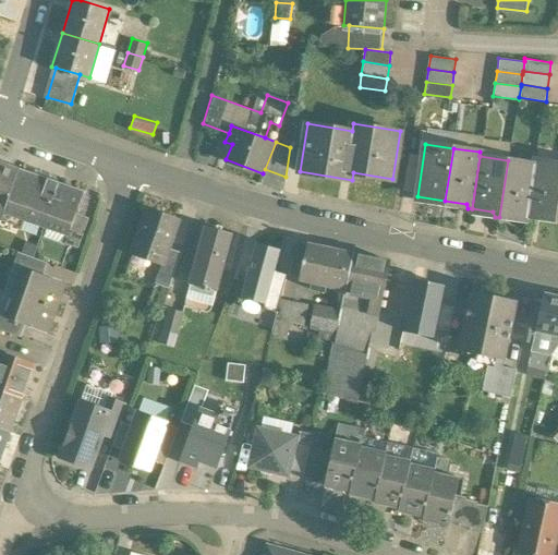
[(535,164),(508,160),(499,217),(505,218),(509,214),(528,217),(535,164)]
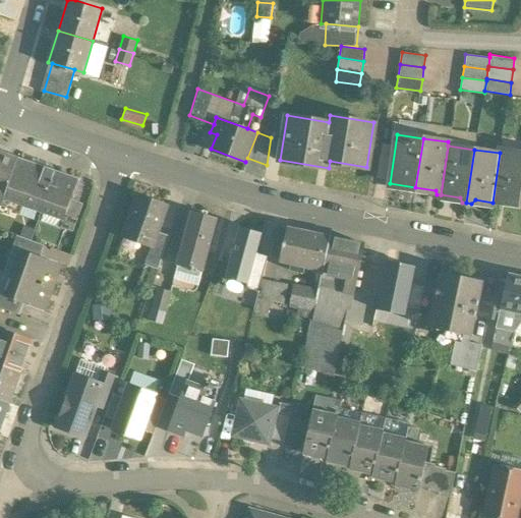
[(520,190),(520,152),(500,150),(500,153),(493,203),(498,203),(501,199),(519,203),(520,190)]
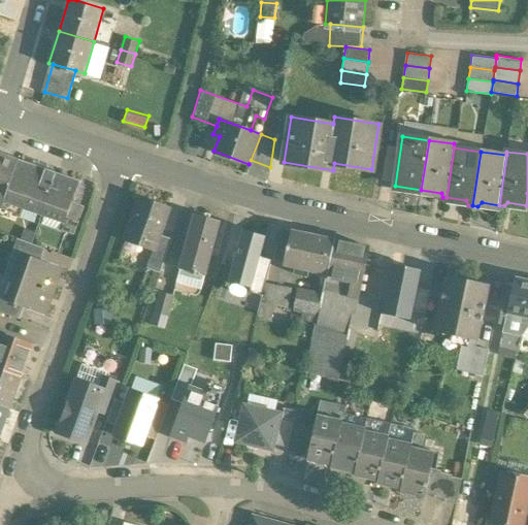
[(19,160),(0,153),(0,210),(4,200),(19,160)]
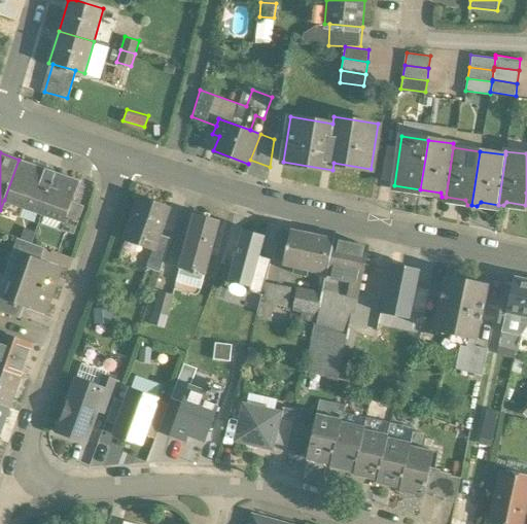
[(56,173),(19,160),(4,200),(41,214),(56,173)]
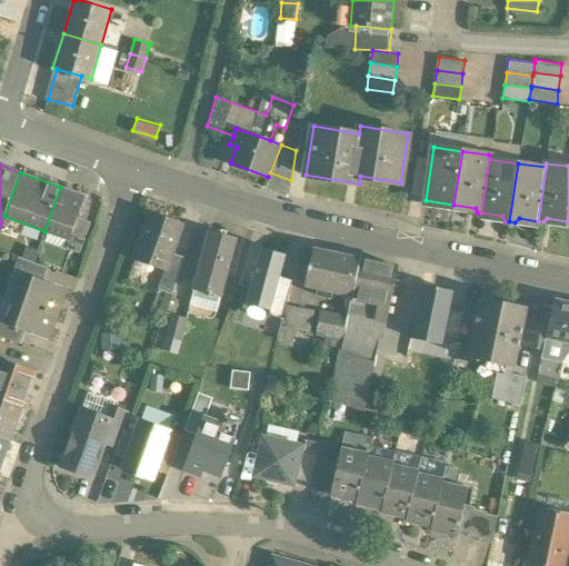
[(86,197),(60,187),(45,231),(68,239),(69,240),(78,217),(86,197)]
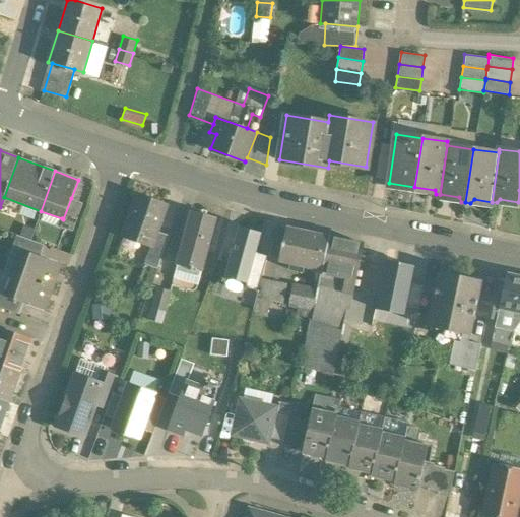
[(166,204),(138,194),(125,231),(152,241),(153,241),(156,230),(166,204)]
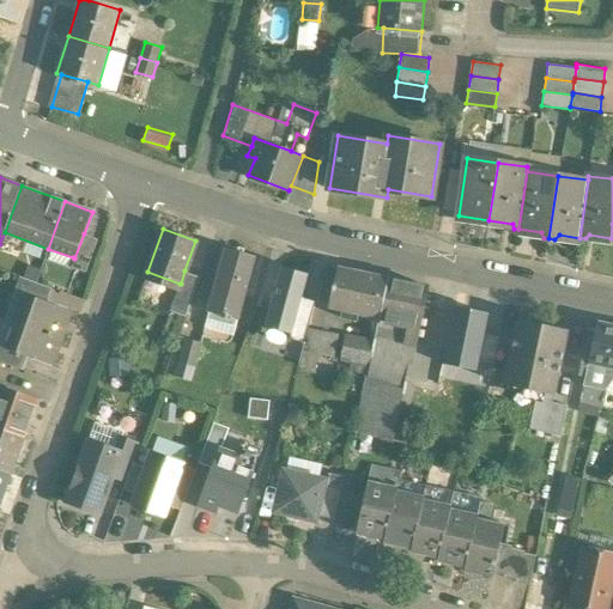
[(97,239),(84,233),(74,259),(73,257),(70,266),(85,270),(97,239)]
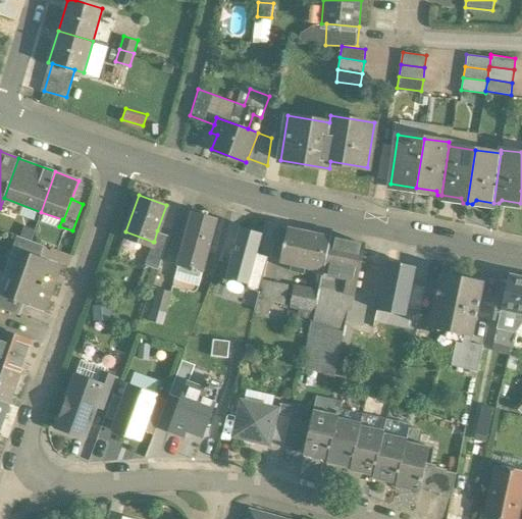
[(193,210),(177,264),(193,268),(193,270),(198,271),(198,269),(203,271),(218,217),(193,210)]
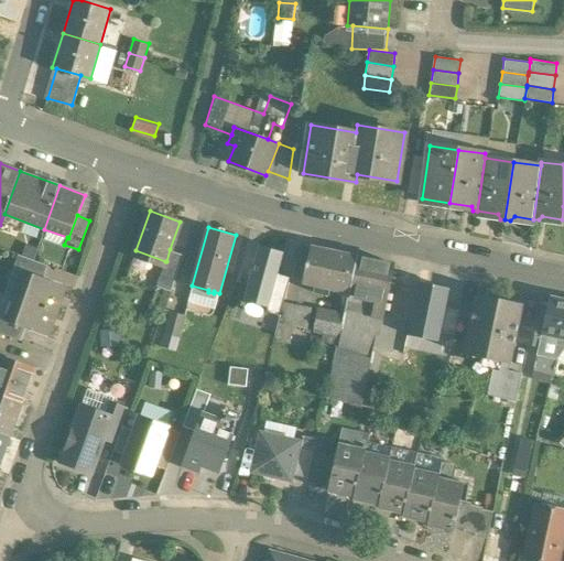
[(242,308),(267,314),(268,312),(278,272),(283,251),(259,245),(242,308)]
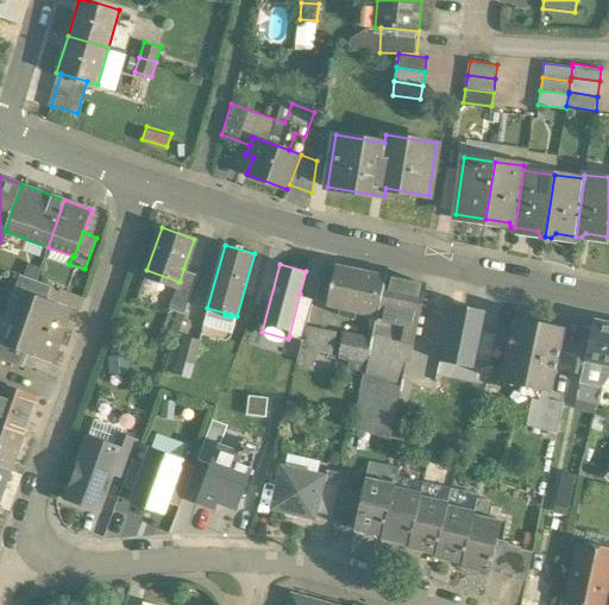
[(385,275),(336,264),(327,303),(340,307),(339,314),(355,317),(357,309),(377,314),(385,275)]
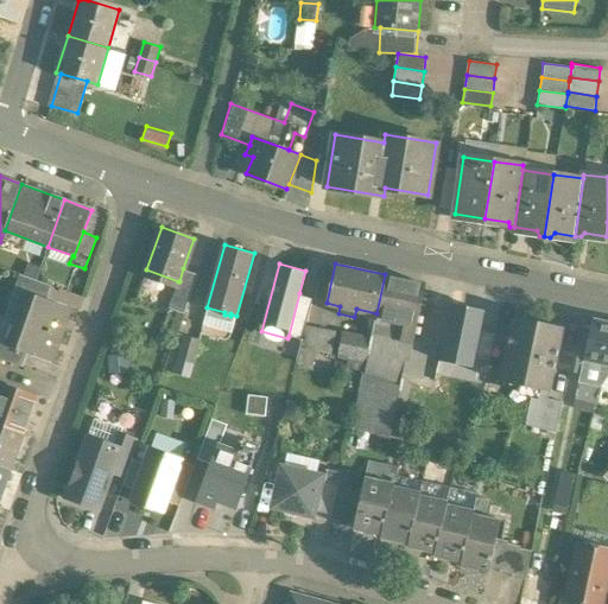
[(198,273),(183,268),(179,281),(178,281),(170,307),(184,312),(198,273)]
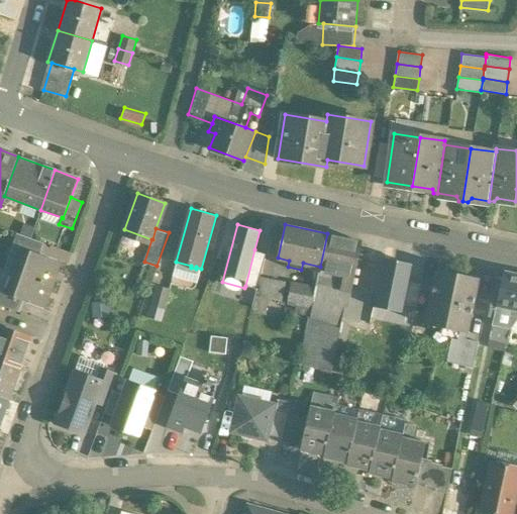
[(43,241),(16,232),(12,246),(19,249),(20,247),(38,253),(43,241)]
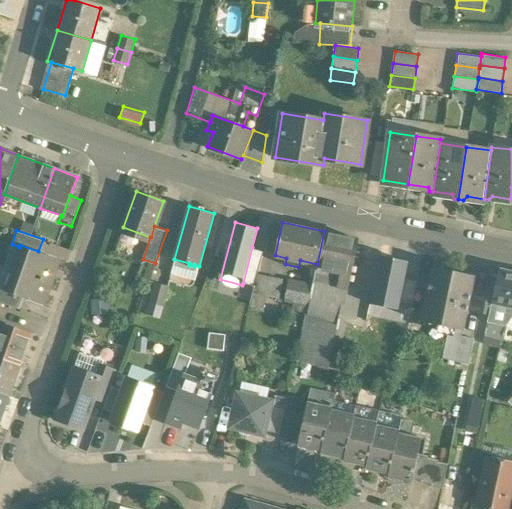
[(358,238),(324,231),(317,264),(317,266),(347,272),(351,273),(358,238)]
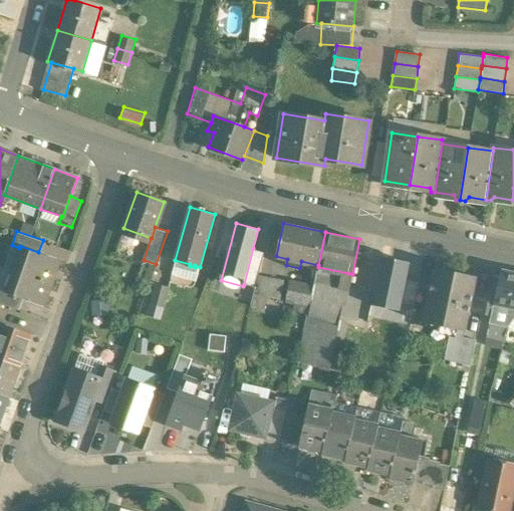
[(38,252),(20,246),(19,248),(12,268),(50,281),(57,259),(38,252)]
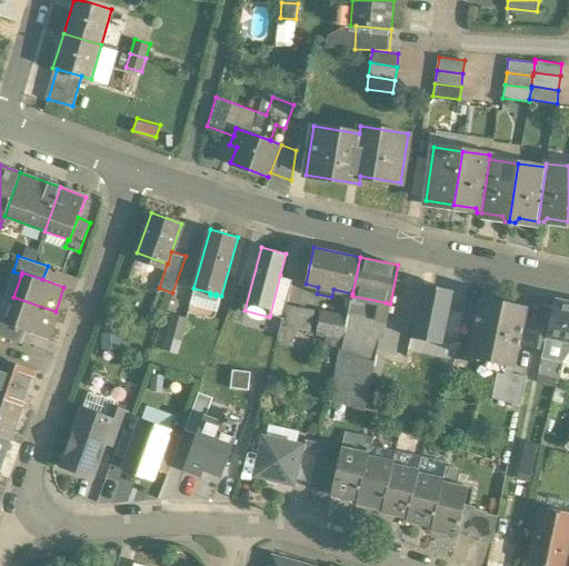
[(280,275),(270,315),(283,318),(287,303),(293,278),(280,275)]
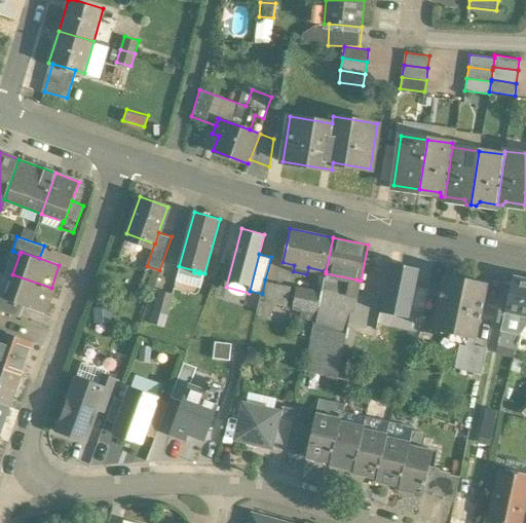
[(410,308),(414,284),(418,268),(388,262),(379,310),(408,316),(410,308)]
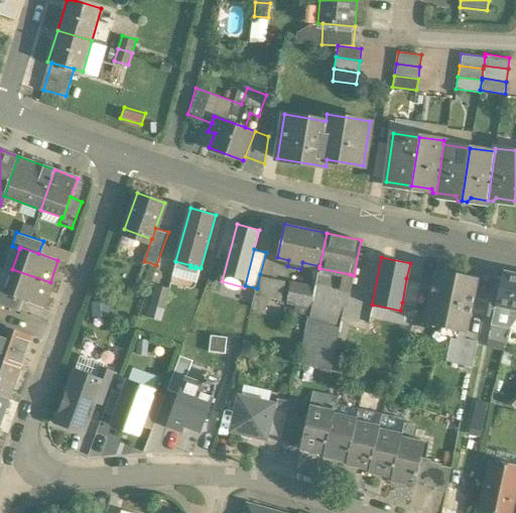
[(319,268),(317,267),(313,285),(311,298),(343,304),(345,304),(350,274),(319,268)]
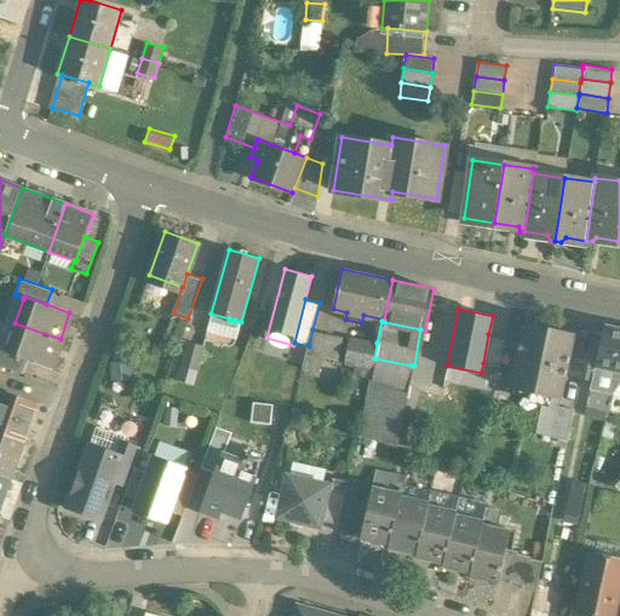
[(523,322),(521,332),(512,372),(509,387),(561,398),(574,333),(523,322)]
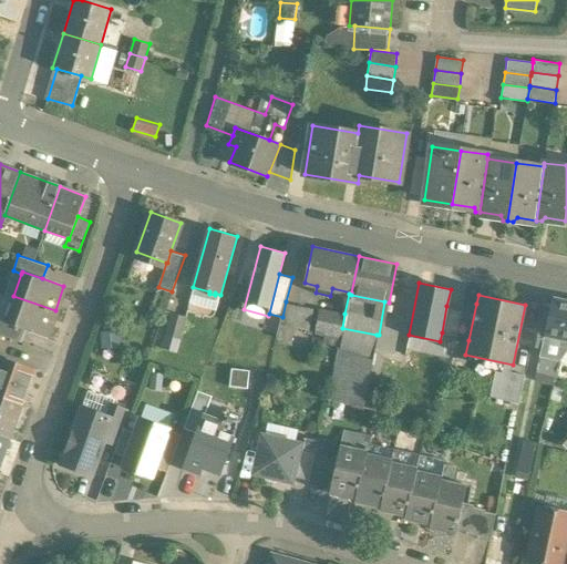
[(55,310),(13,296),(4,320),(4,321),(24,329),(47,337),(55,310)]
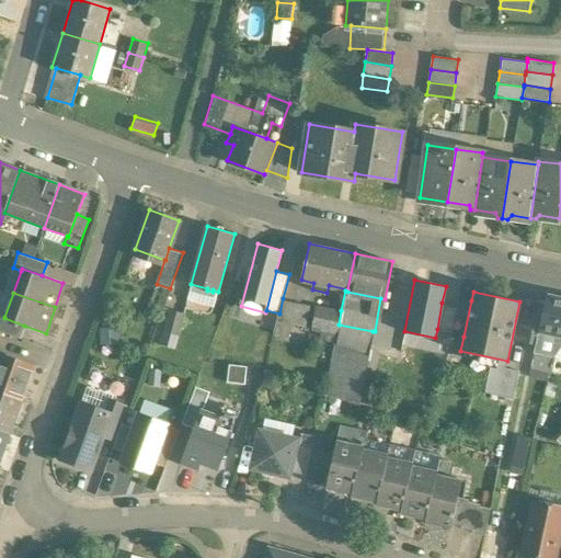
[(560,296),(548,294),(546,306),(539,305),(534,330),(560,337),(560,296)]
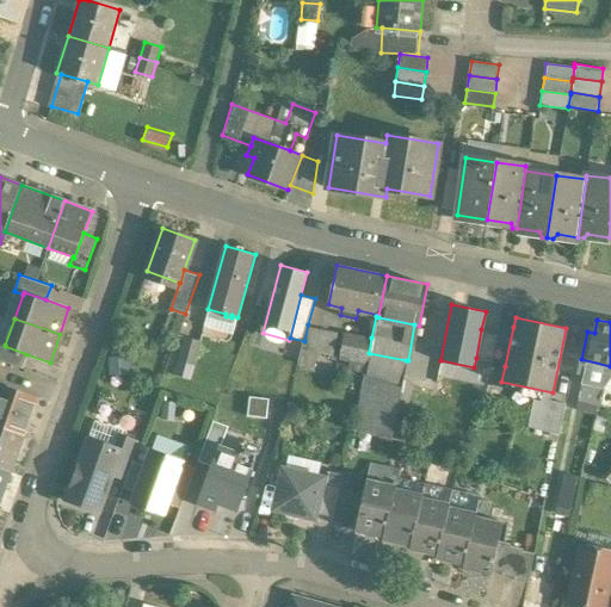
[(338,332),(308,324),(304,341),(302,350),(316,352),(316,350),(333,354),(338,332)]
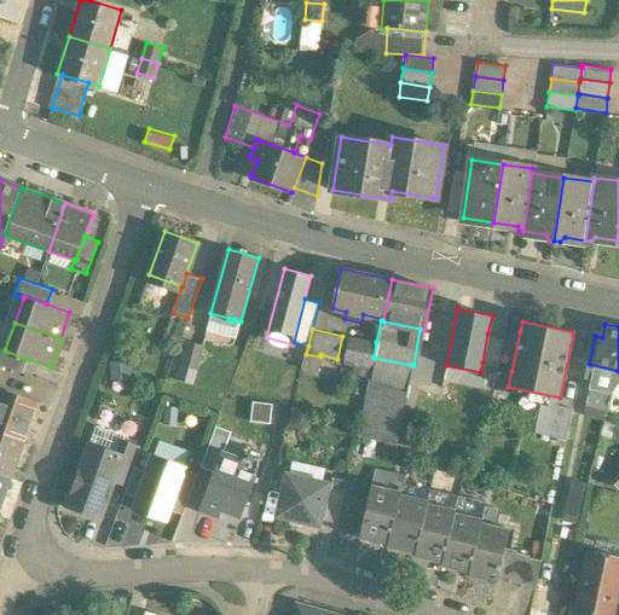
[(520,331),(505,329),(504,337),(498,366),(497,369),(512,371),(520,331)]
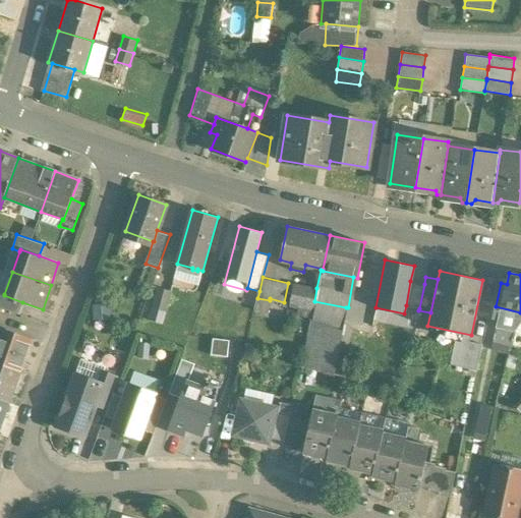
[(406,305),(419,308),(424,284),(410,281),(406,305)]
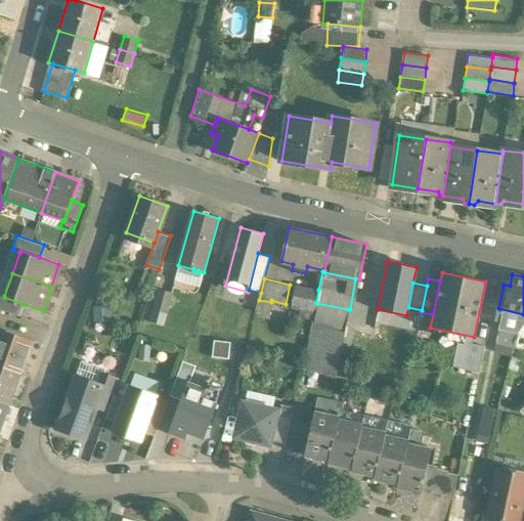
[(491,313),(496,314),(498,308),(504,285),(498,284),(491,313)]
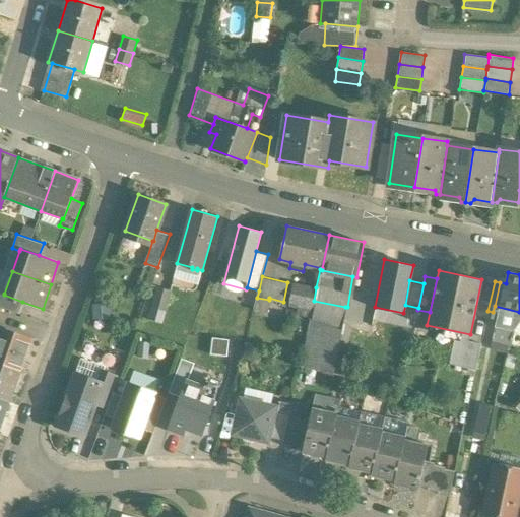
[(316,287),(294,283),(289,303),(298,304),(313,307),(314,301),(316,287)]
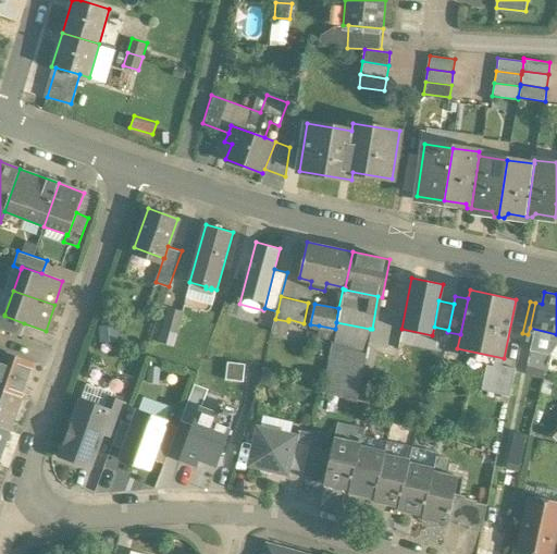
[(169,306),(159,341),(174,345),(183,310),(169,306)]
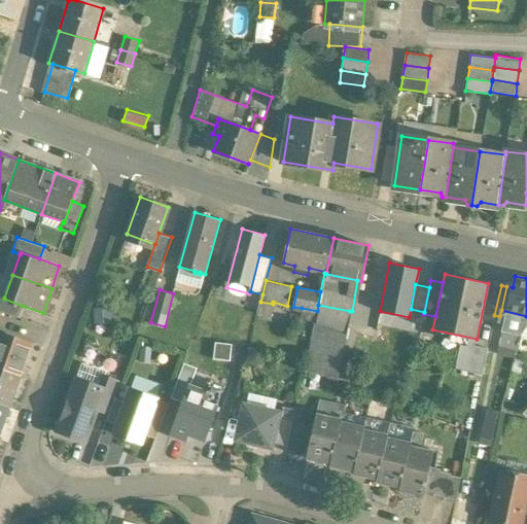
[(23,306),(4,299),(4,298),(0,295),(0,309),(20,316),(23,306)]
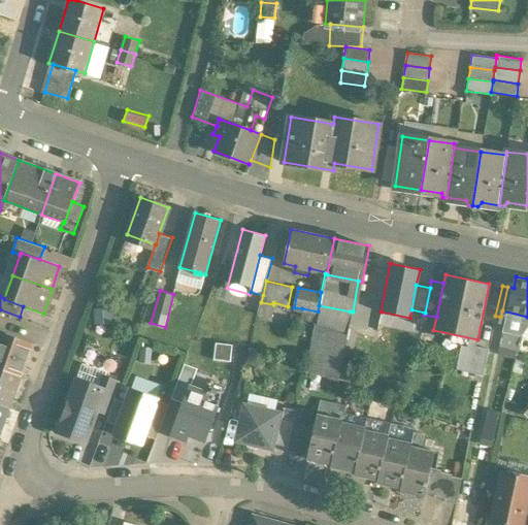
[(351,312),(319,305),(318,312),(316,320),(306,370),(337,380),(351,312)]
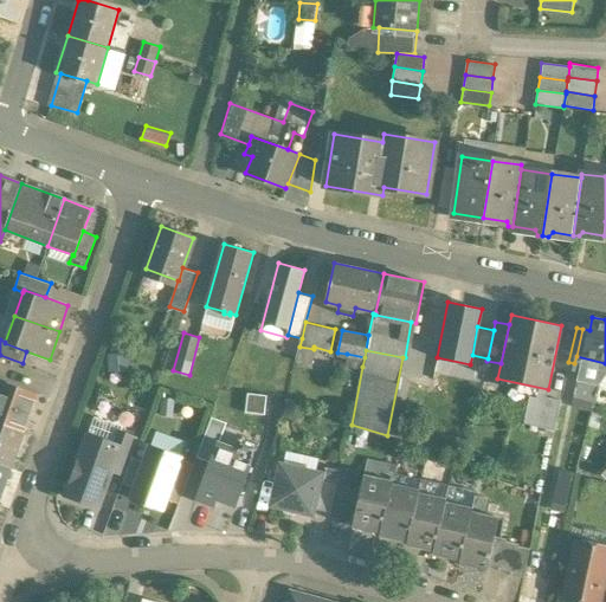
[(365,357),(347,354),(346,364),(362,367),(365,357)]
